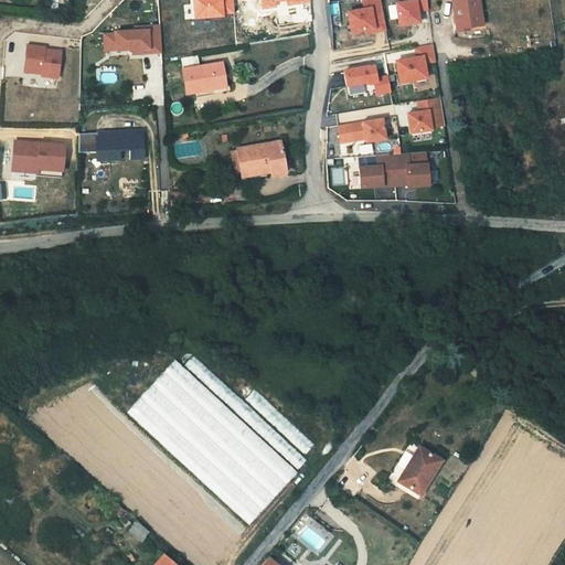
[(223,18),(223,13),(233,13),(232,0),(193,0),(195,19),(223,18)]
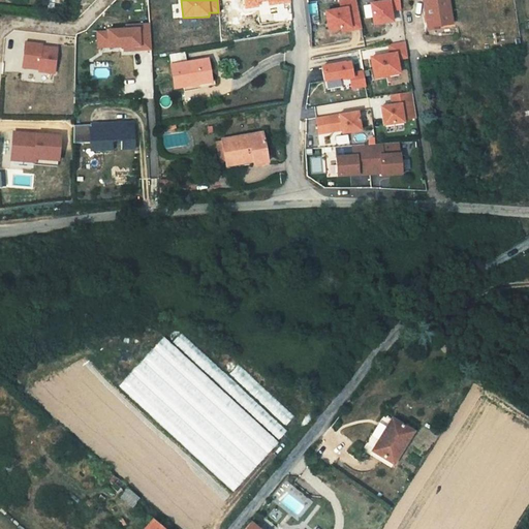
[(355,0),(339,0),(341,8),(325,11),(330,30),(350,27),(349,23),(360,20),(355,0)]
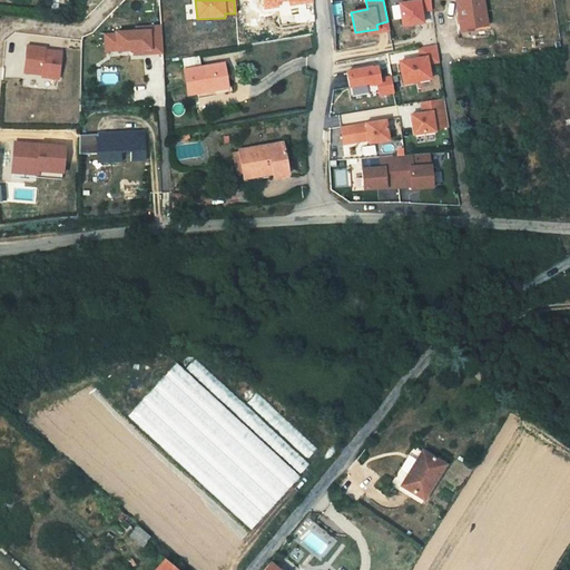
[(422,22),(421,10),(429,9),(428,0),(416,0),(418,0),(399,2),(402,26),(422,22)]
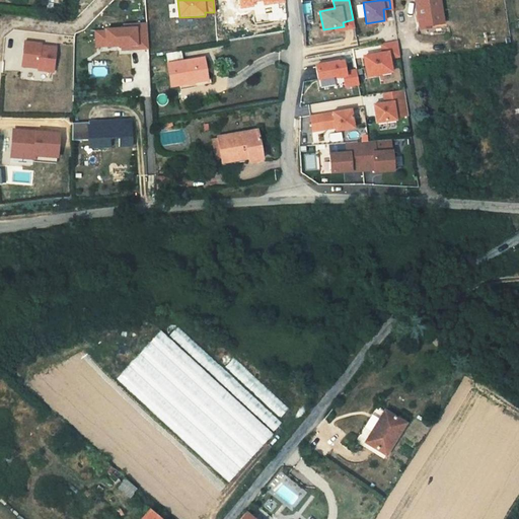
[(413,0),(417,26),(439,23),(436,0),(413,0)]
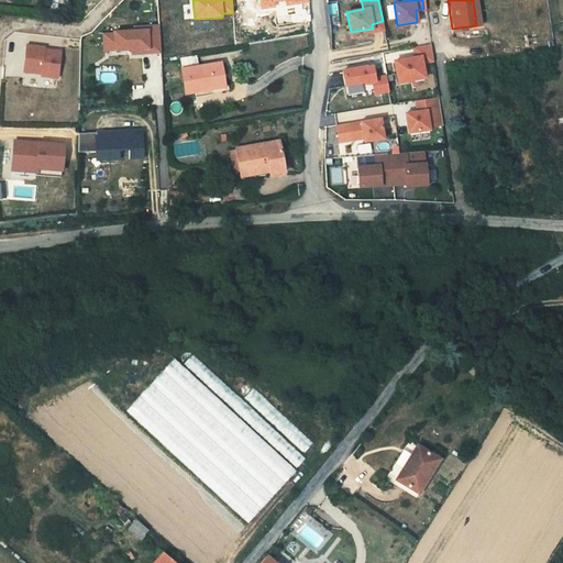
[(340,15),(330,17),(331,25),(341,23),(340,15)]
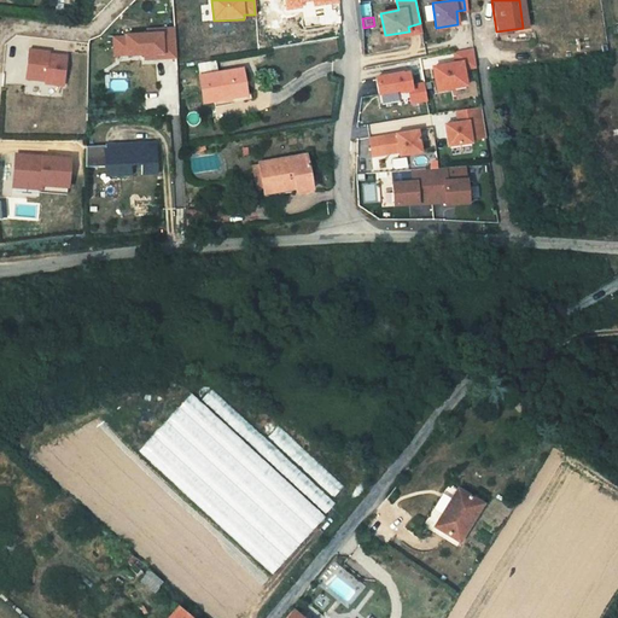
[(408,27),(409,31),(409,34),(423,33),(420,23),(408,27)]
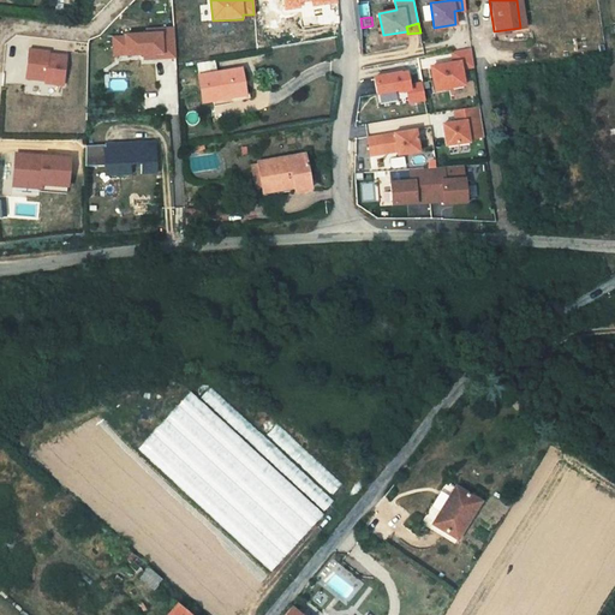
[(177,54),(175,25),(149,27),(149,30),(127,31),(127,35),(127,51),(127,52),(145,52),(145,55),(177,54)]
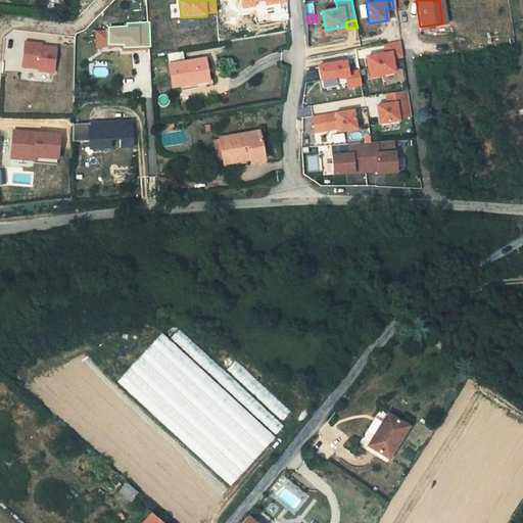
[(108,43),(108,30),(98,30),(98,43),(108,43)]
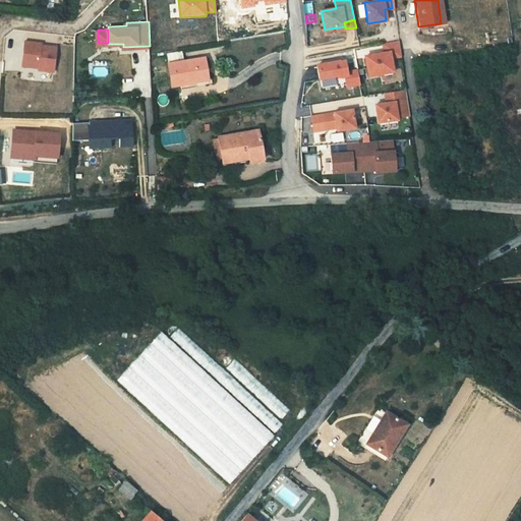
[(42,43),(24,42),(22,66),(39,67),(39,70),(55,71),(57,47),(42,45),(42,43)]
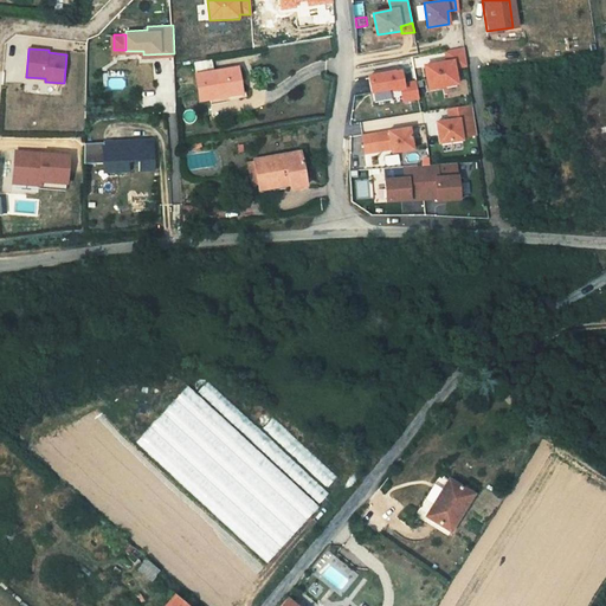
[(459,49),(440,52),(443,64),(420,68),(424,90),(453,85),(450,69),(462,66),(459,49)]
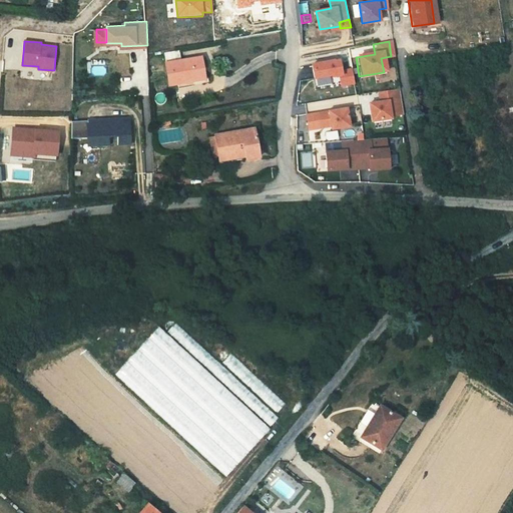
[(165,54),(166,61),(181,59),(180,51),(165,54)]
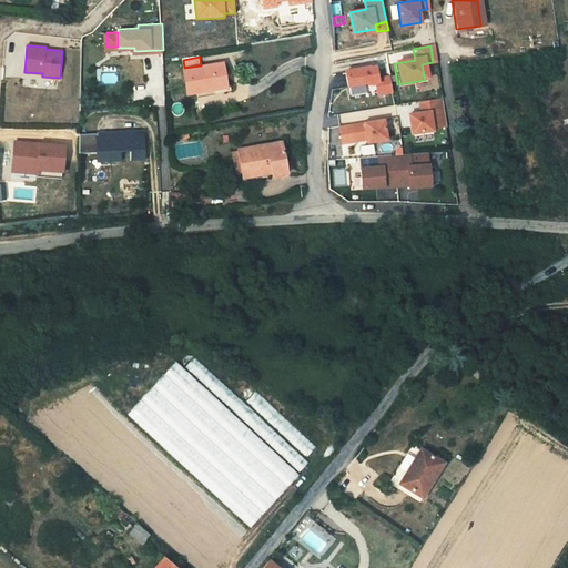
[(225,62),(201,66),(184,68),(189,94),(199,92),(199,95),(231,90),(231,87),(229,87),(225,62)]
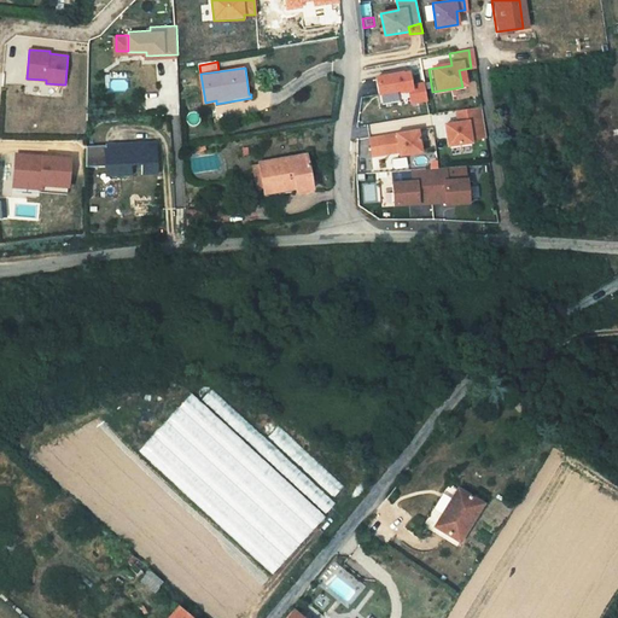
[(403,74),(377,79),(379,95),(401,92),(401,93),(409,92),(412,104),(427,100),(424,85),(412,86),(409,74),(403,75),(403,74)]
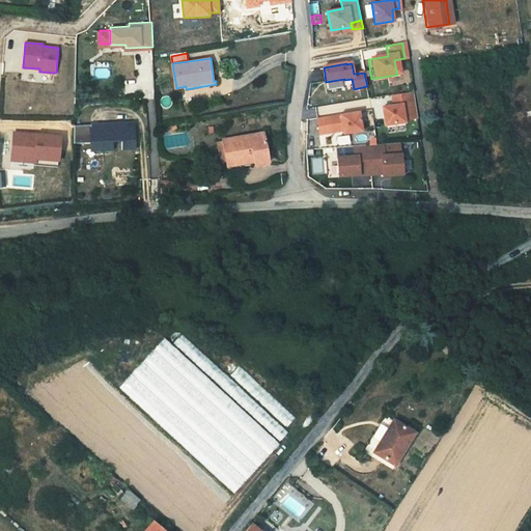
[(406,92),(387,94),(389,106),(379,108),(382,127),(401,123),(401,120),(411,118),(406,92)]
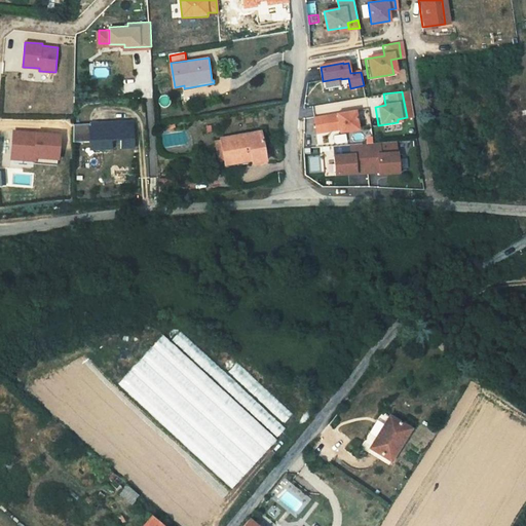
[(352,111),(312,117),(315,134),(326,132),(336,129),(337,134),(355,130),(352,111)]
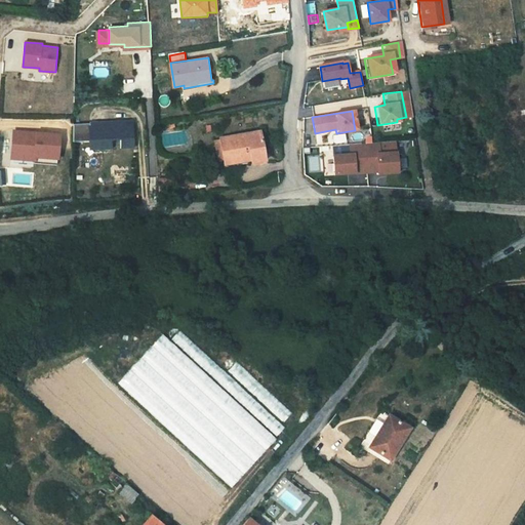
[(120,146),(132,146),(131,120),(74,122),(73,139),(89,139),(89,143),(111,143),(111,137),(119,137),(120,146)]
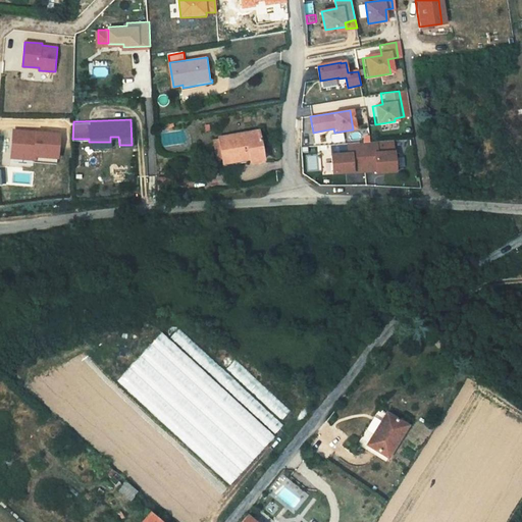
[(259,129),(219,136),(222,157),(222,160),(262,153),(259,129)]
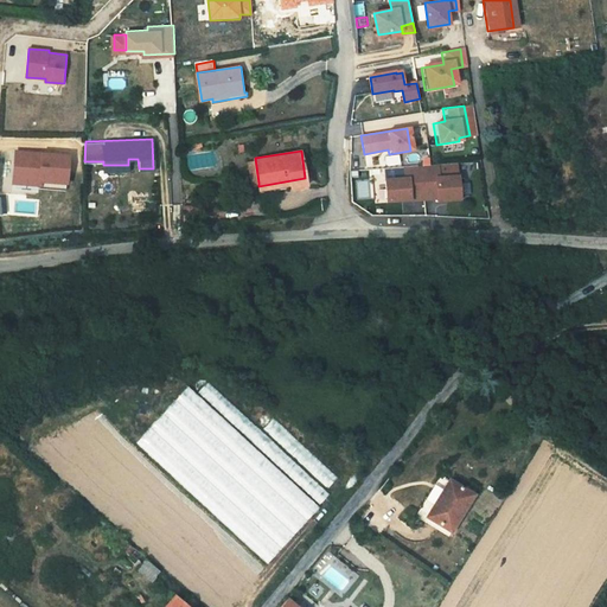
[(69,155),(17,152),(13,184),(40,186),(40,183),(66,185),(69,155)]
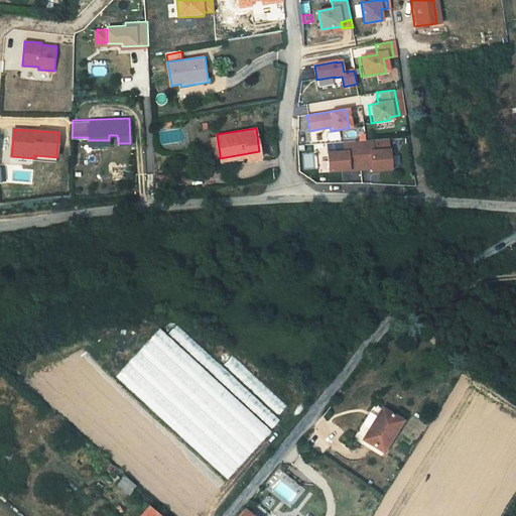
[(209,135),(212,156),(220,155),(217,134),(209,135)]
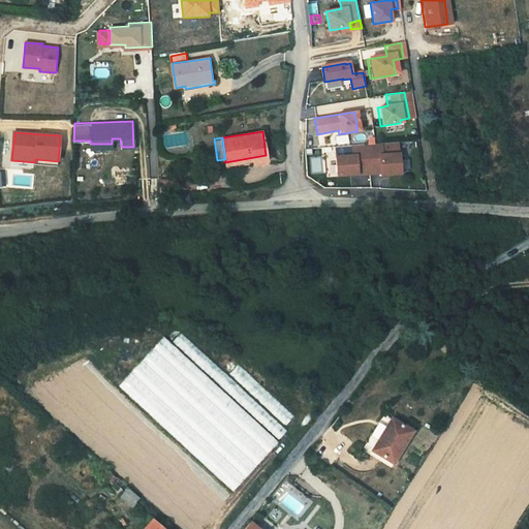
[(368,145),(371,180),(382,179),(391,178),(391,181),(402,180),(400,154),(384,155),(383,144),(368,145)]
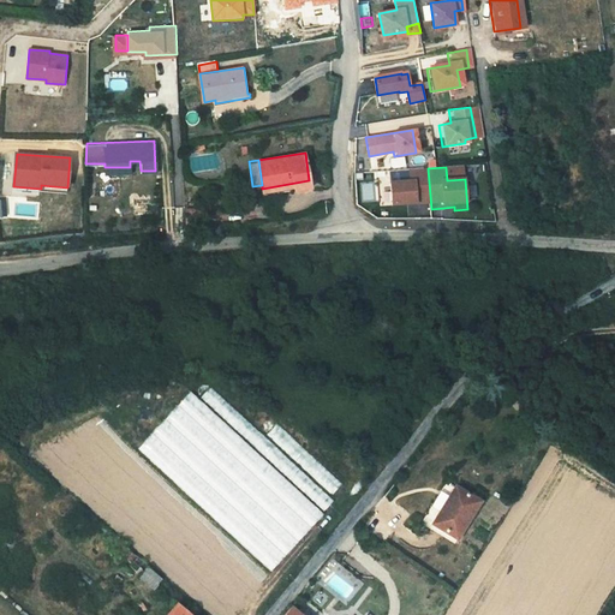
[(428,168),(411,169),(412,183),(392,184),(394,212),(407,210),(407,207),(417,207),(417,210),(431,209),(428,168)]
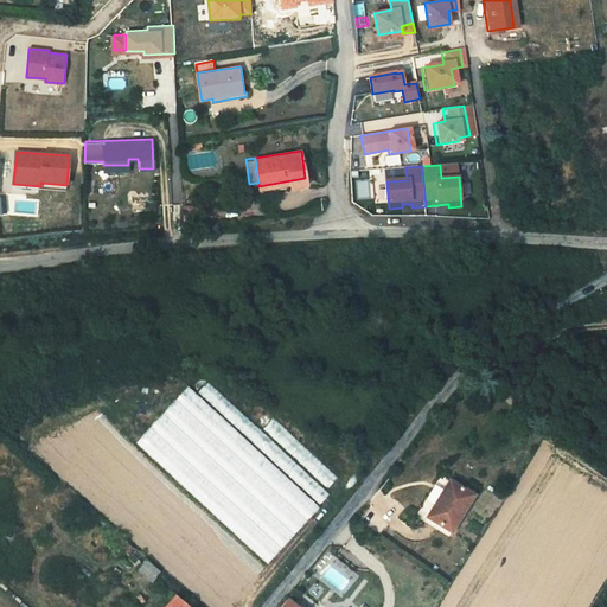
[(267,563),(319,505),(186,385),(134,442),(267,563)]
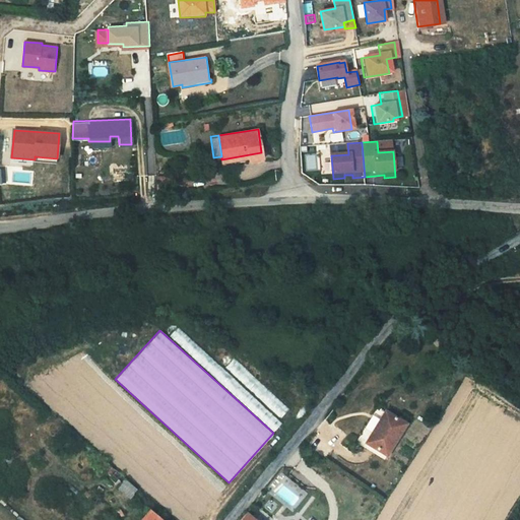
[(379,406),(360,436),(386,454),(406,424),(379,406)]
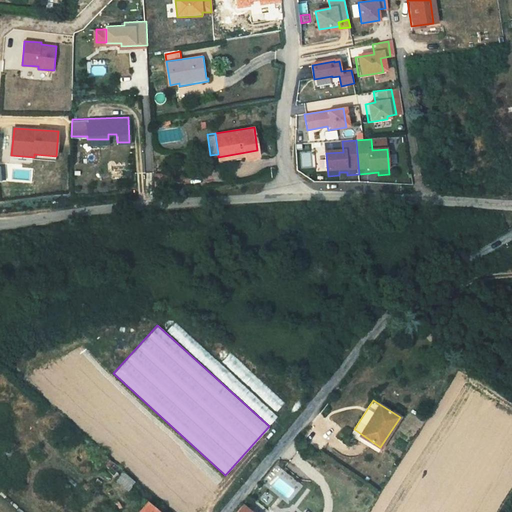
[(116,467),(109,475),(127,491),(134,483),(116,467)]
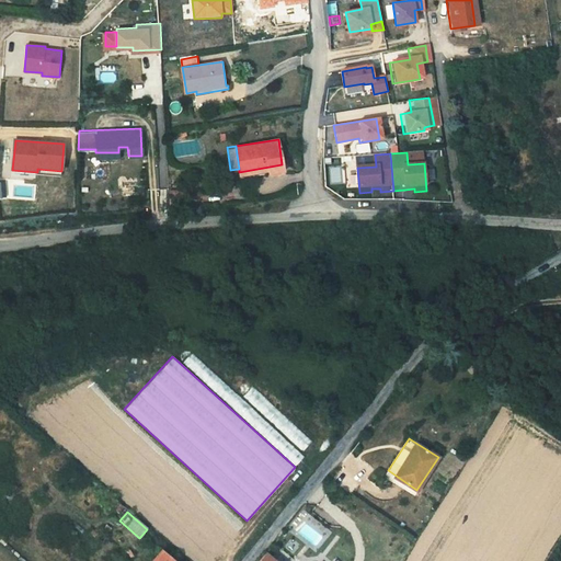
[(180,560),(174,554),(171,558),(161,551),(152,560),(180,560)]
